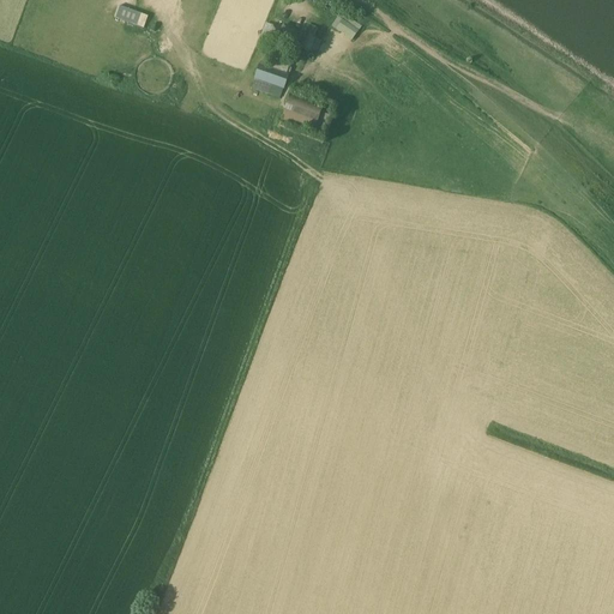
[(114,18),(137,26),(142,14),(119,6),(114,18)]
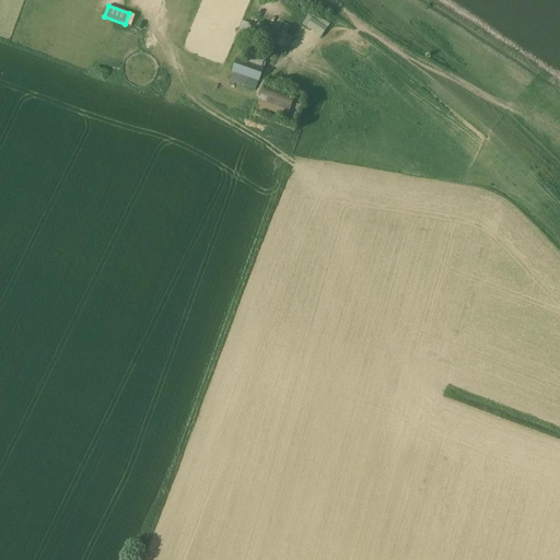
[(302,25),(323,36),(329,25),(308,13),(302,25)]
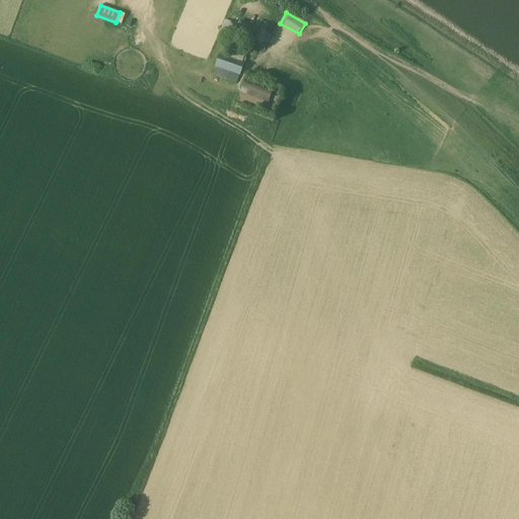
[(252,40),(263,44),(267,32),(256,28),(252,40)]
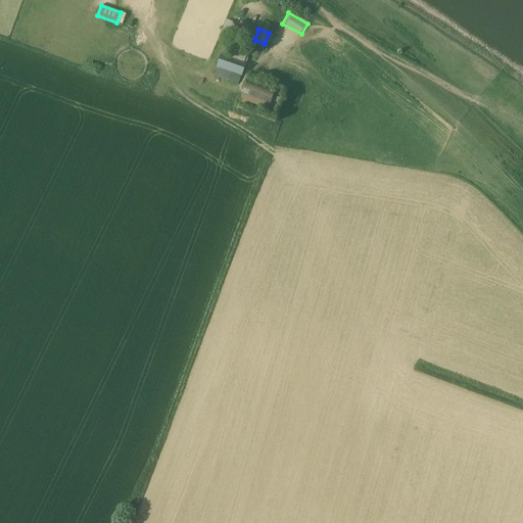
[(217,67),(241,77),(246,64),(221,56),(217,67)]
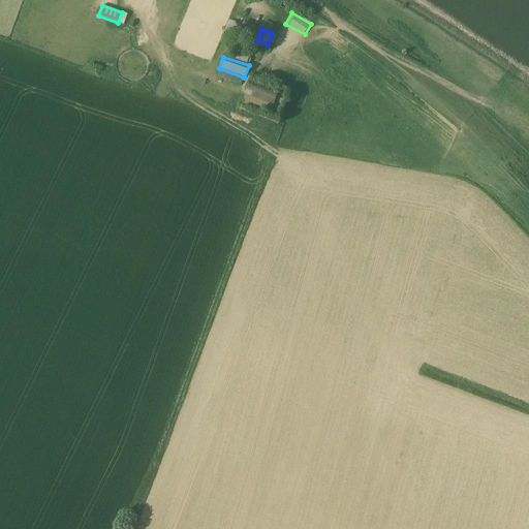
[(279,95),(250,84),(243,102),(273,113),(279,95)]
